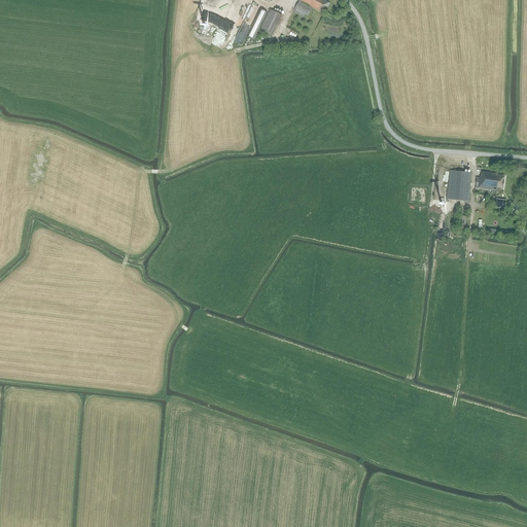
[(329,3),(328,3),(323,0),(299,0),(318,11),(319,10),(323,12),(326,6),(327,7),(328,7),(329,4),(329,3)]
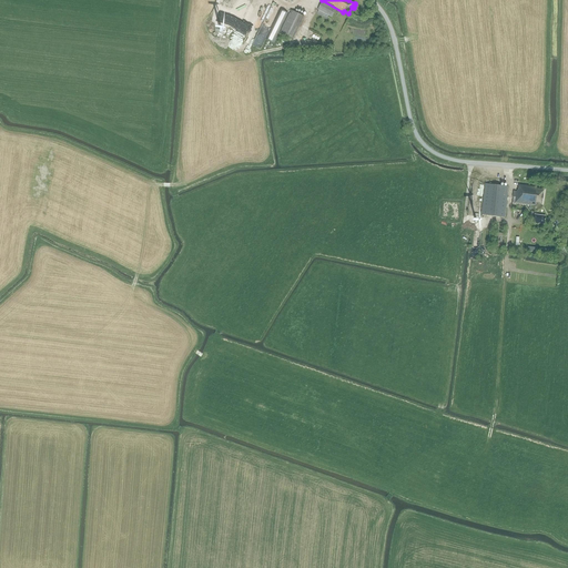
[(332,18),(336,9),(322,1),(317,10),(332,18)]
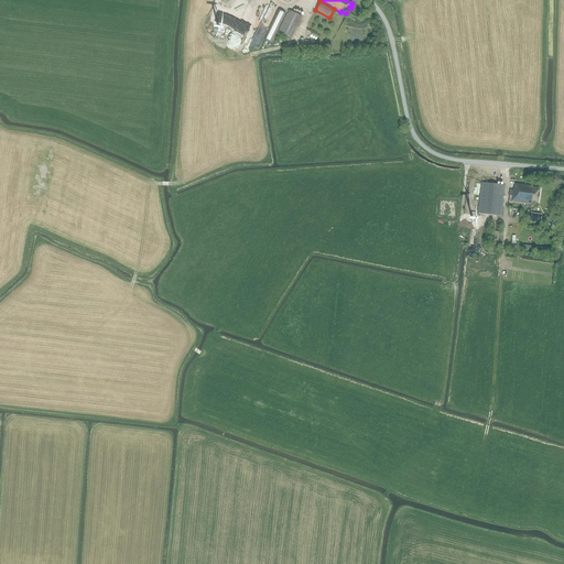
[(271,43),(285,13),(279,9),(263,39),(271,43)]
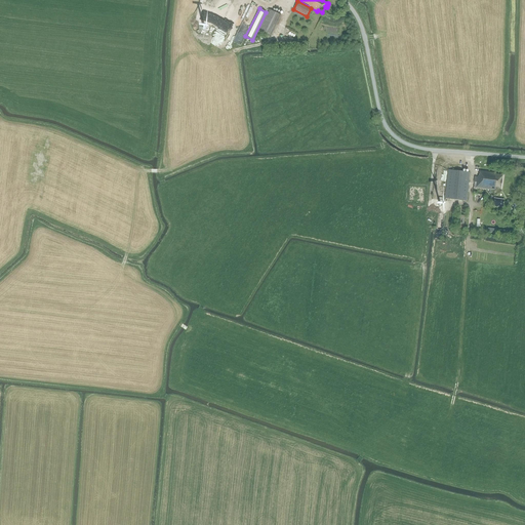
[(281,15),(269,9),(258,31),(271,36),(281,15)]
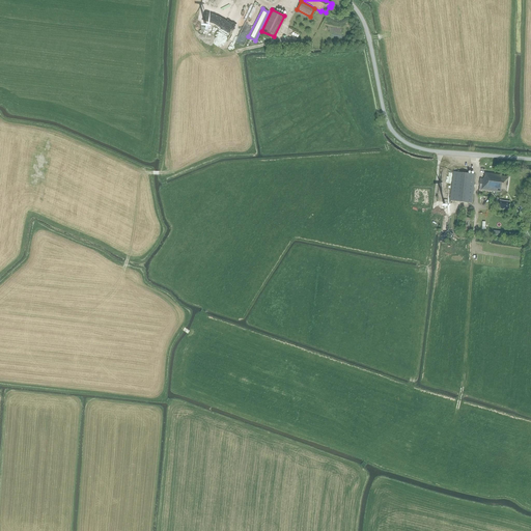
[(240,16),(230,34),(238,38),(247,20),(240,16)]
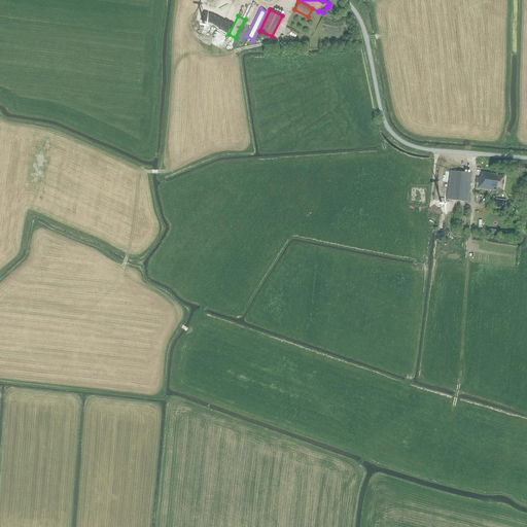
[(468,202),(471,173),(450,171),(447,199),(468,202)]
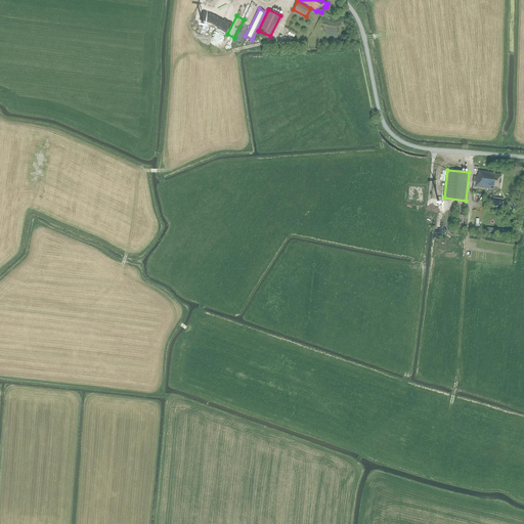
[(477,175),(477,177),(474,176),(473,182),(474,182),(473,188),(475,188),(475,187),(494,189),(494,187),(499,188),(500,184),(501,179),(500,179),(501,175),(494,174),(495,172),(479,170),(478,175),(477,175)]
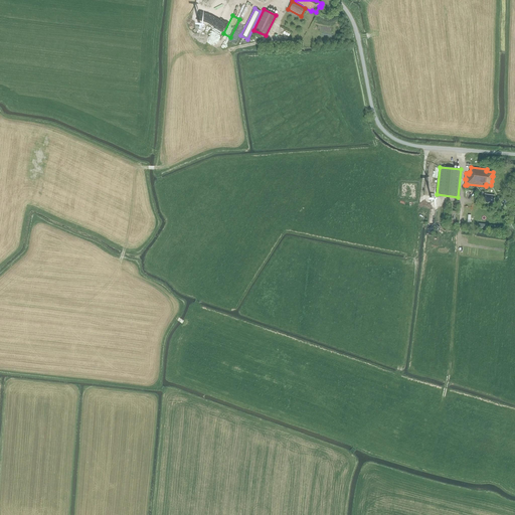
[(493,203),(494,196),(484,194),(483,202),(489,203),(489,202),(493,203)]
